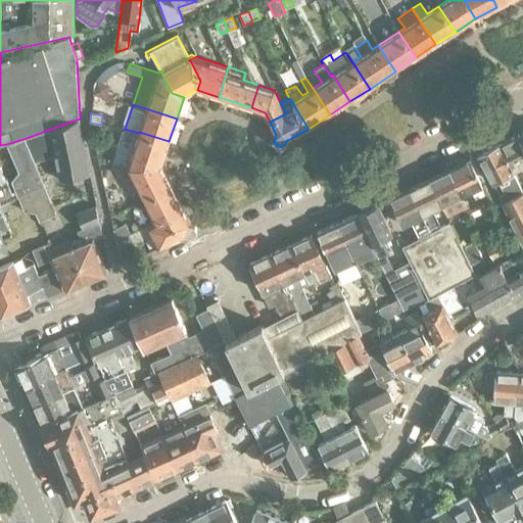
[(74,121),(24,139),(34,162),(55,156),(60,180),(88,174),(77,122),(80,121),(80,119),(74,121)]
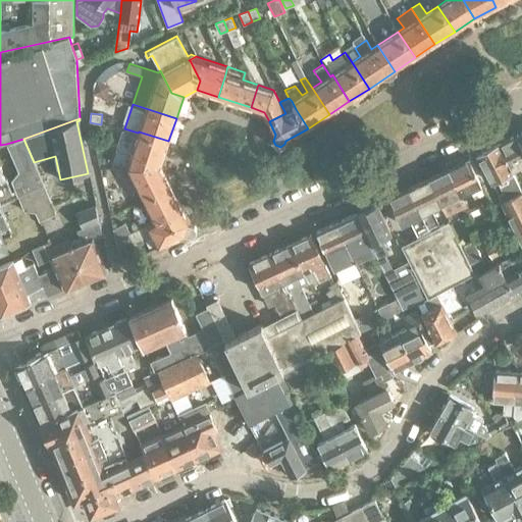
[(161,164),(168,141),(139,132),(138,133),(128,162),(112,157),(108,168),(126,167),(161,164)]
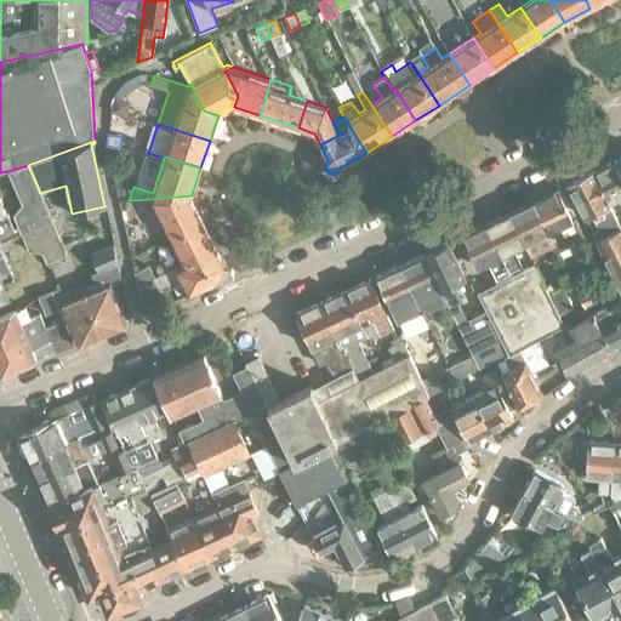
[(620,204),(620,227),(620,228),(620,169),(616,159),(592,172),(607,201),(617,197),(620,204)]
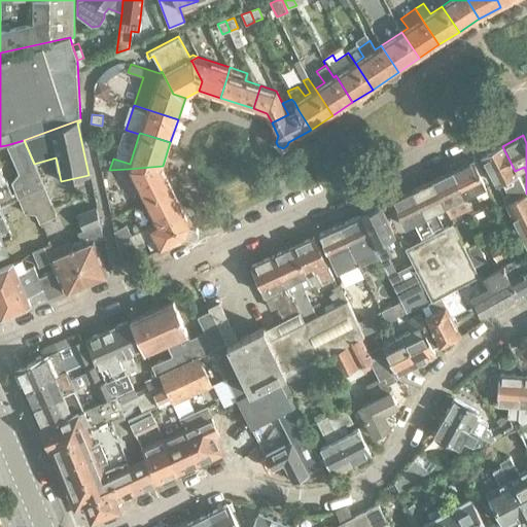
[(12,192),(8,183),(7,179),(0,181),(0,205),(19,198),(43,186),(34,164),(24,140),(6,145),(19,174),(11,182),(15,191),(12,192)]
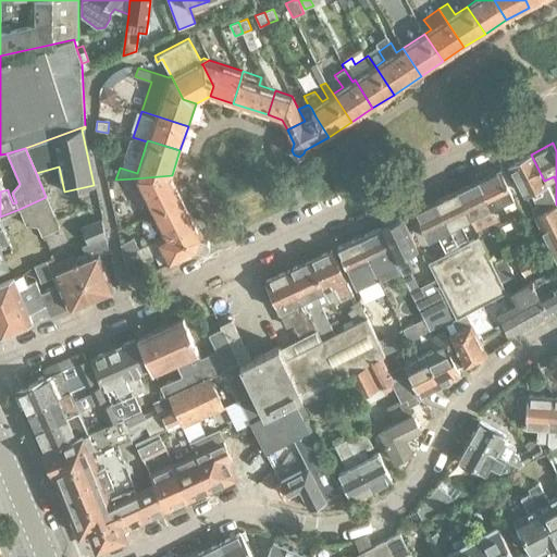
[(556,256),(556,205),(544,181),(531,155),(511,164),(525,194),(533,208),(556,256)]
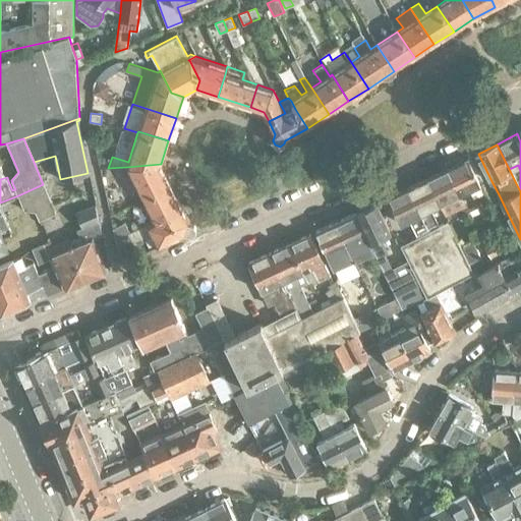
[(448,168),(467,209),(477,204),(471,189),(480,185),(468,158),(448,168)]
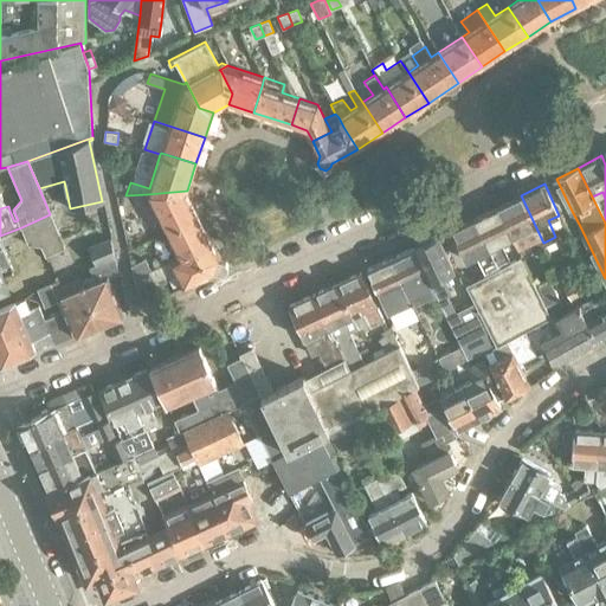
[(187,191),(147,194),(166,232),(199,216),(187,191)]
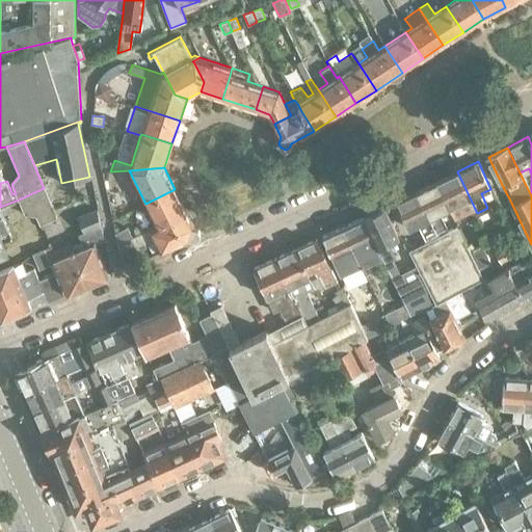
[(467,218),(477,213),(457,171),(437,181),(451,209),(450,209),(455,219),(466,214),(467,218)]
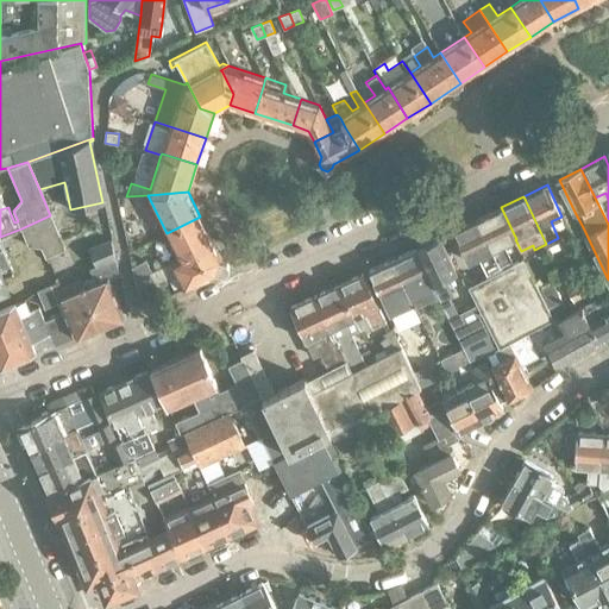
[(516,239),(501,207),(477,219),(500,267),(512,261),(504,244),(515,239),(516,239)]
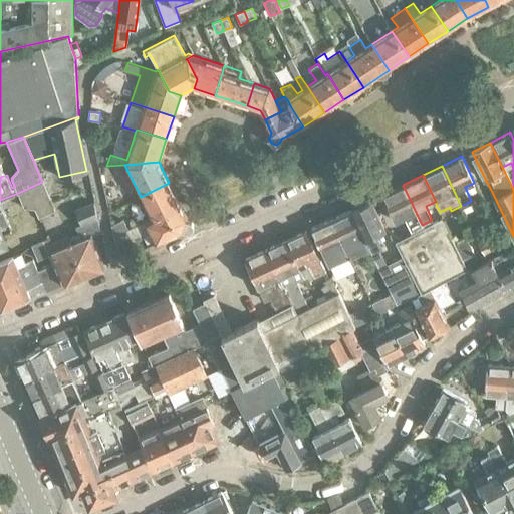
[(42,182),(18,193),(24,207),(34,209),(51,202),(42,182)]
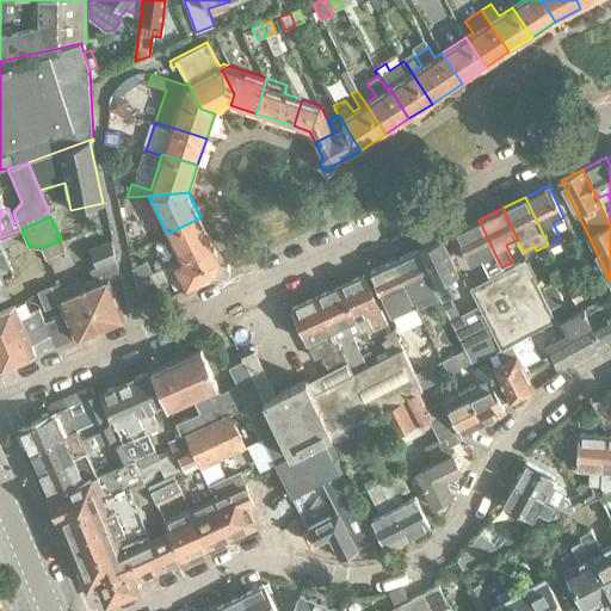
[(201,217),(167,234),(179,259),(214,241),(201,217)]
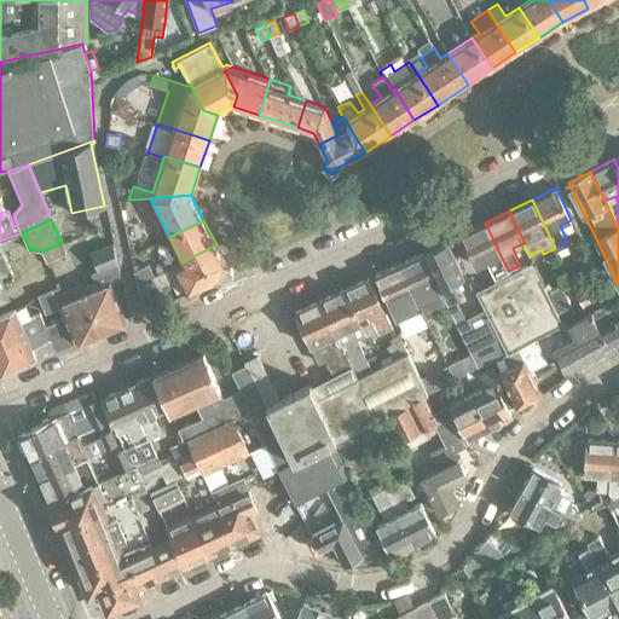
[(508,271),(485,223),(462,233),(476,264),(486,259),(495,277),(508,271)]
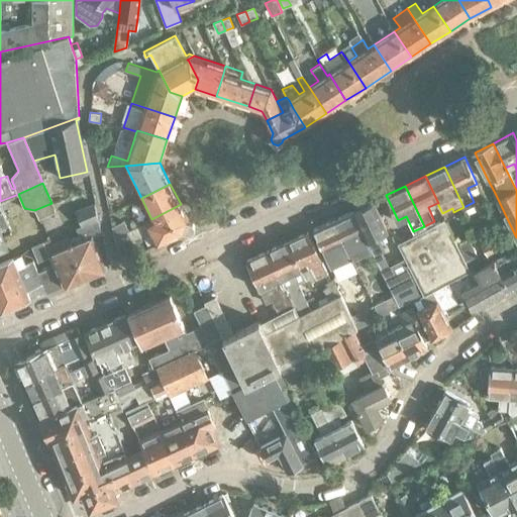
[(85,277),(104,270),(91,237),(102,233),(95,202),(76,210),(82,225),(76,228),(79,235),(69,239),(71,245),(85,277)]
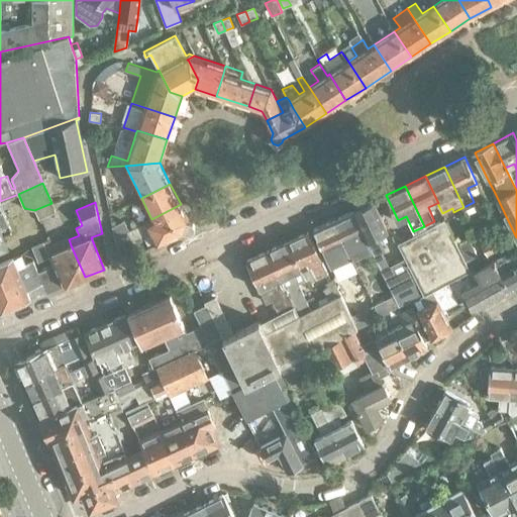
[(372,247),(370,247),(381,270),(393,296),(398,306),(399,306),(420,296),(424,294),(405,257),(388,267),(382,253),(386,251),(377,234),(386,230),(374,202),(366,205),(363,204),(355,207),(354,210),(354,211),(372,247)]
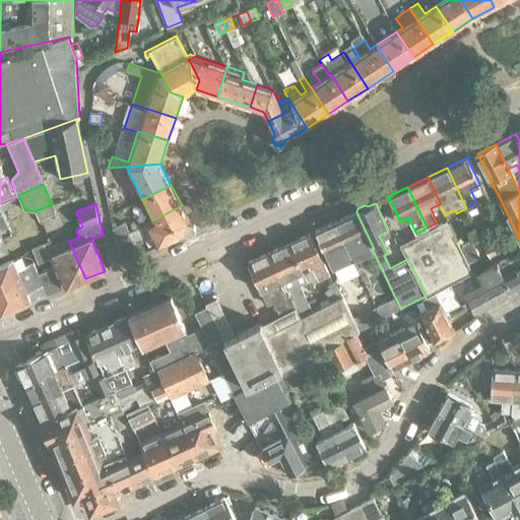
[(52,204),(35,211),(39,220),(56,213),(52,204)]
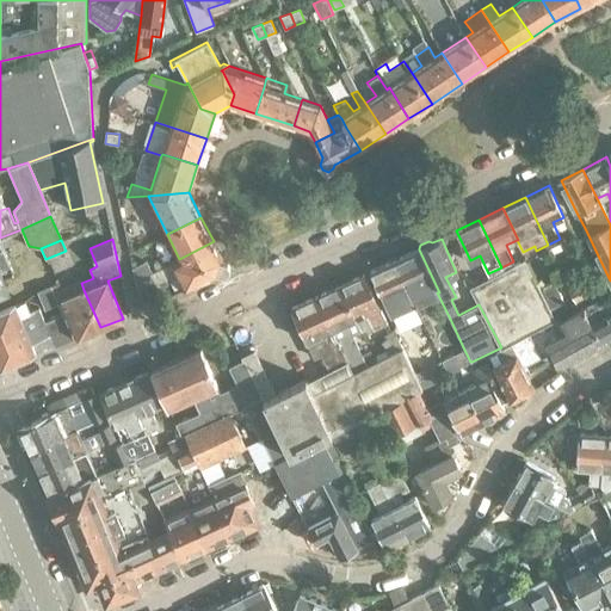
[(172,263),(173,263),(153,273),(147,260),(133,267),(139,291),(147,309),(166,300),(165,298),(170,295),(165,285),(159,288),(158,283),(177,273),(185,290),(217,273),(223,275),(228,272),(230,267),(228,263),(222,260),(214,241),(179,259),(172,263)]
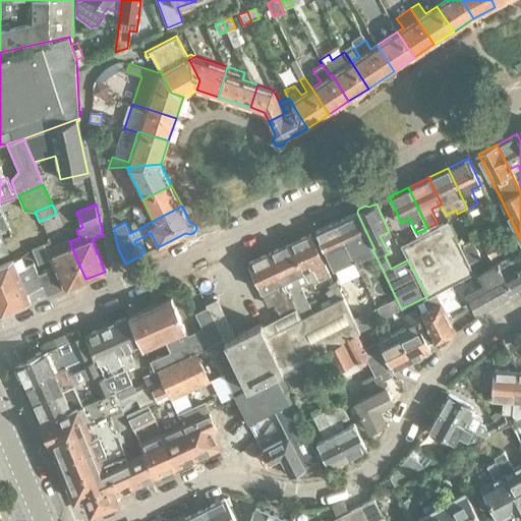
[(353,258),(363,253),(372,249),(374,249),(357,213),(337,222),(353,258)]
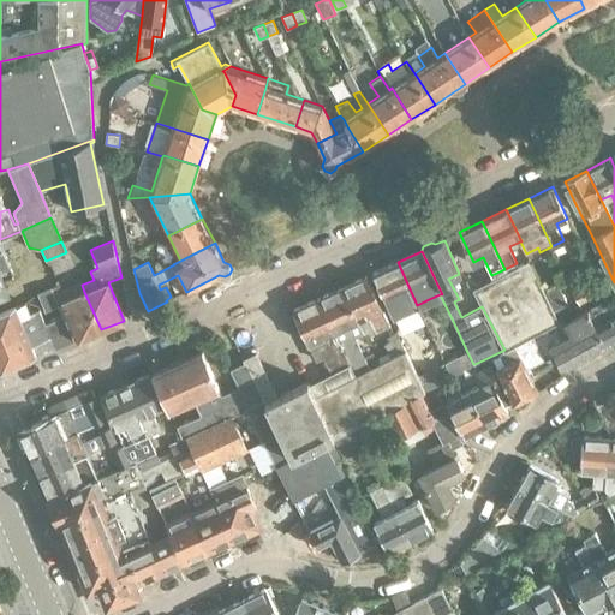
[(513,345),(559,322),(560,321),(554,310),(543,288),(530,261),(473,290),(482,306),(505,350),(513,345)]
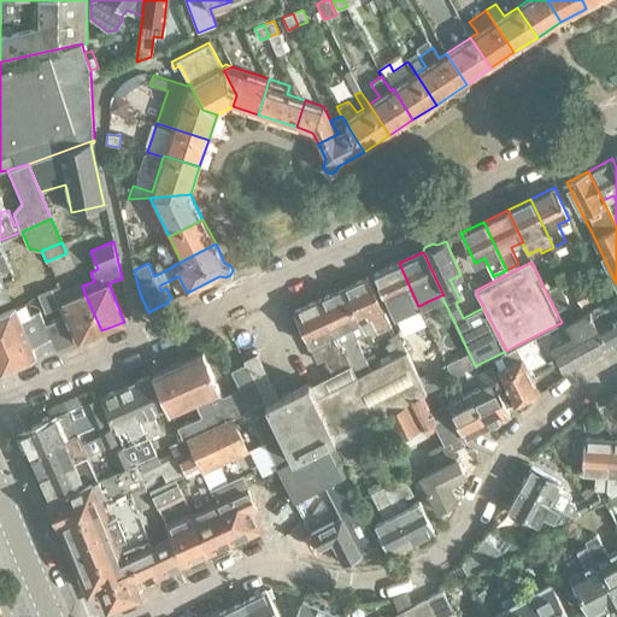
[(397,317),(407,312),(406,311),(418,306),(399,263),(376,274),(397,317)]
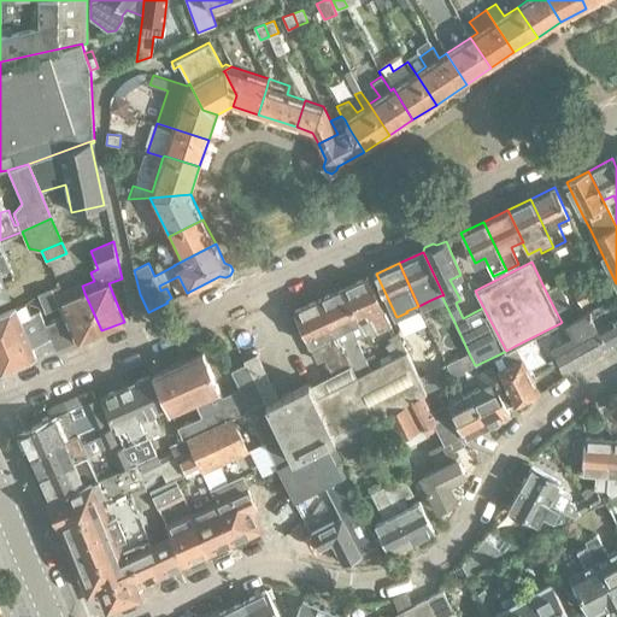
[(13,276),(9,264),(0,266),(0,294),(6,293),(1,282),(13,276)]
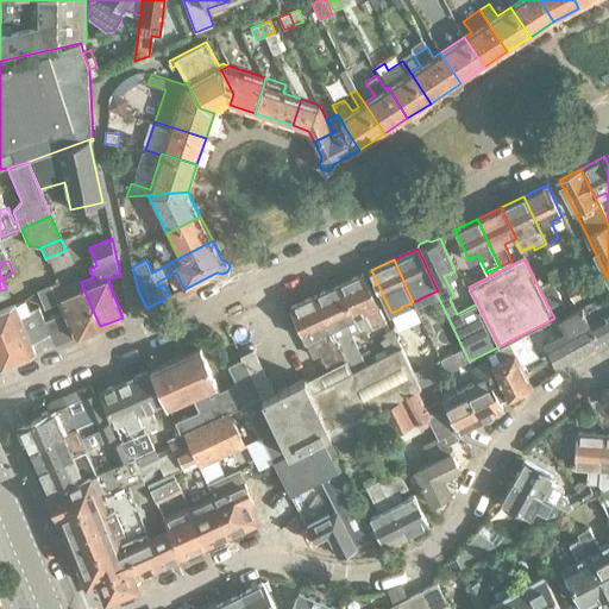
[(573,301),(596,289),(590,275),(584,264),(562,275),(566,287),(573,301)]
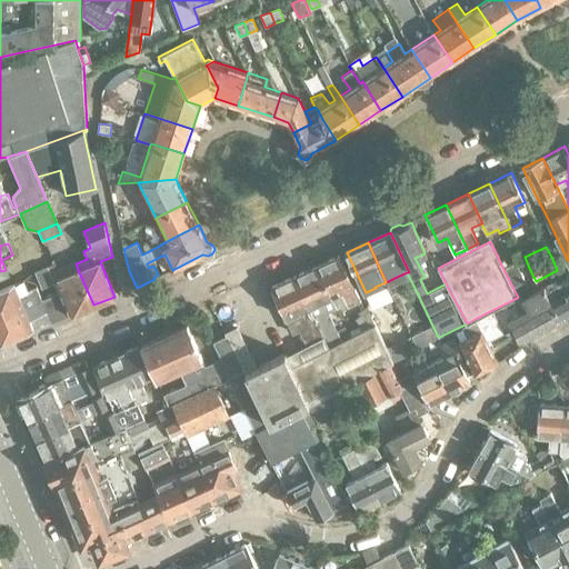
[(340,256),(318,266),(332,296),(341,291),(347,302),(359,297),(340,256)]
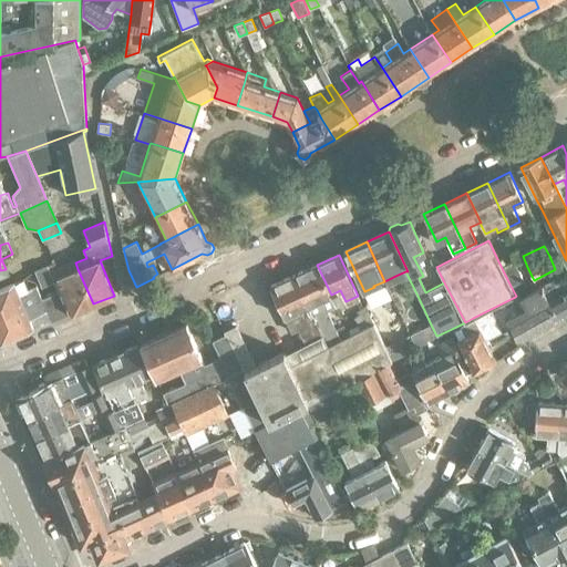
[(501,266),(511,286),(523,279),(513,259),(501,266)]
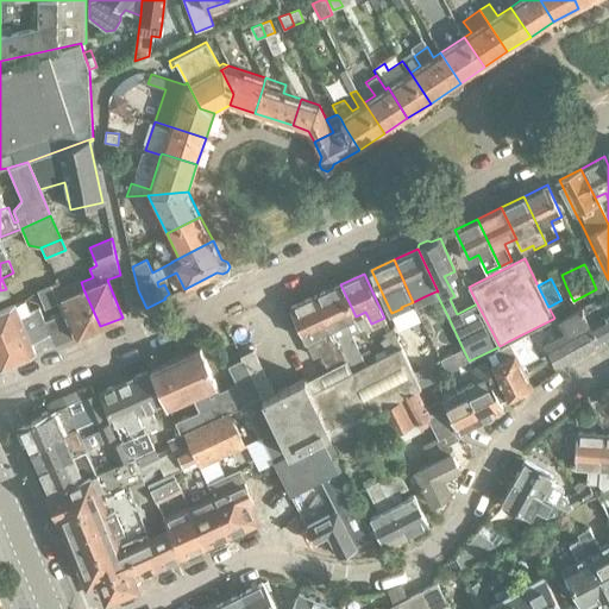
[(64,296),(62,293),(64,292),(60,281),(50,284),(58,302),(60,307),(64,306),(77,336),(100,326),(83,289),(64,296)]
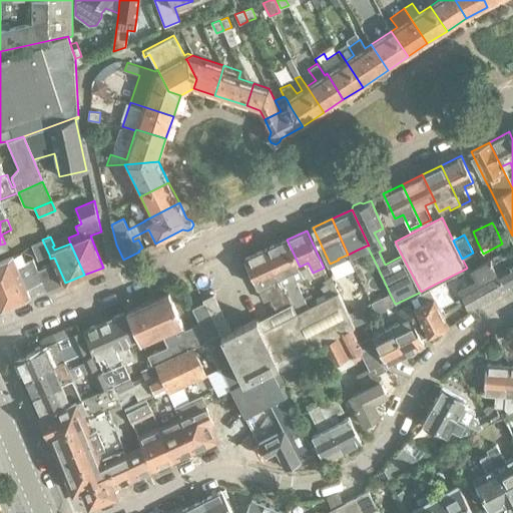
[(49,254),(42,239),(42,238),(31,243),(38,260),(49,254)]
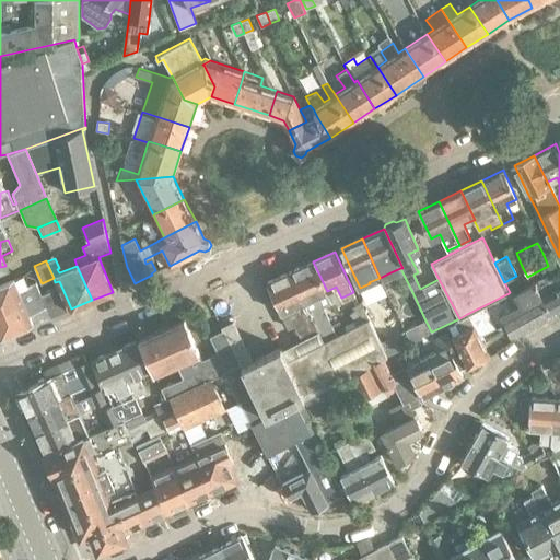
[(346,331),(342,326),(340,321),(333,325),(324,306),(330,303),(331,304),(333,304),(327,291),(313,261),(290,271),(310,313),(311,313),(321,333),(325,342),(346,331)]
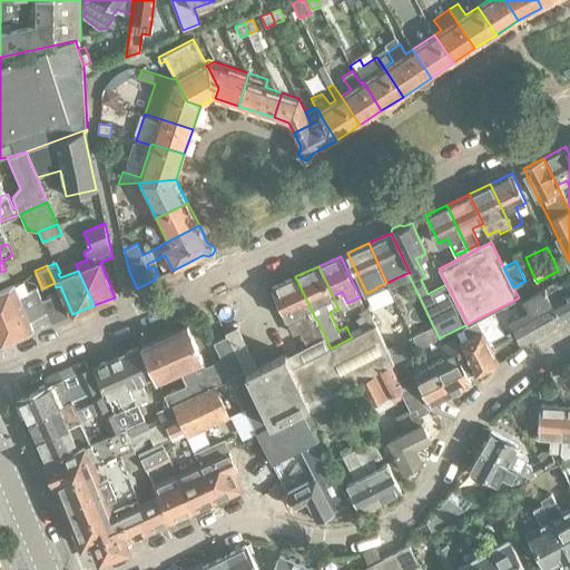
[(295,276),(272,287),(286,320),(293,334),(300,331),(305,328),(313,344),(326,338),(316,318),(315,318),(295,276)]
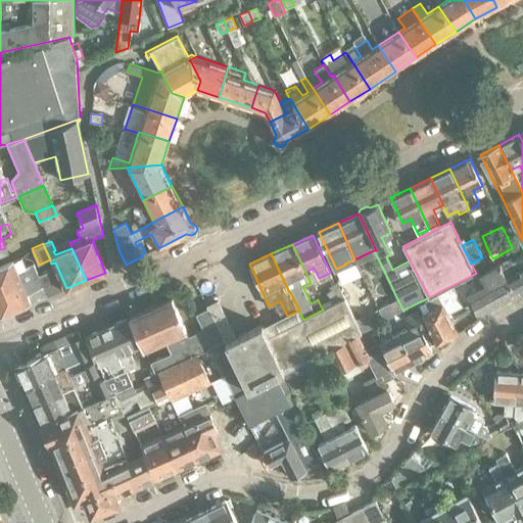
[(522,265),(520,258),(517,253),(500,264),(515,292),(522,288),(522,265)]
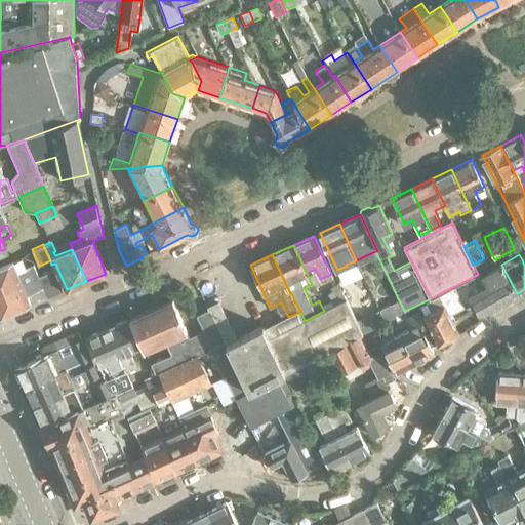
[(0,290),(39,275),(34,264),(26,268),(23,258),(0,268),(0,290)]
